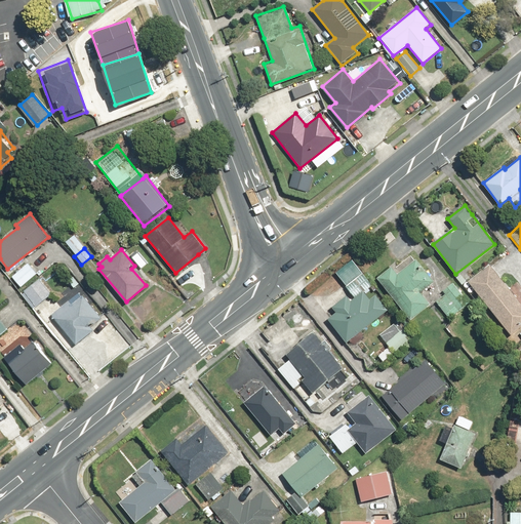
[(355,298),(351,301),(347,296),(331,309),(335,314),(328,319),(347,341),(383,314),(389,309),(377,294),(371,299),(364,291),(374,283),(354,257),(334,273),(355,298)]
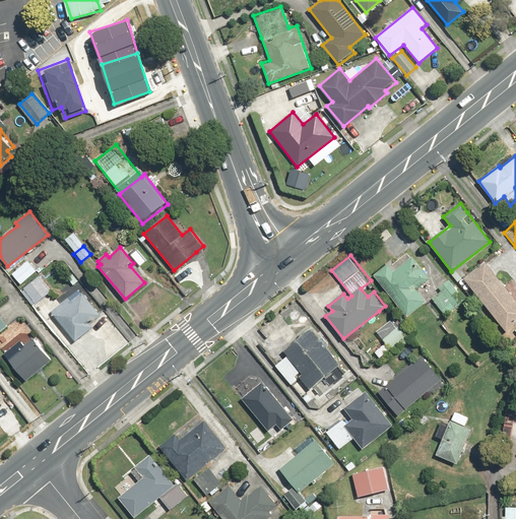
[(407,319),(422,307),(427,303),(416,290),(429,280),(410,258),(393,272),(387,264),(373,275),(407,319)]
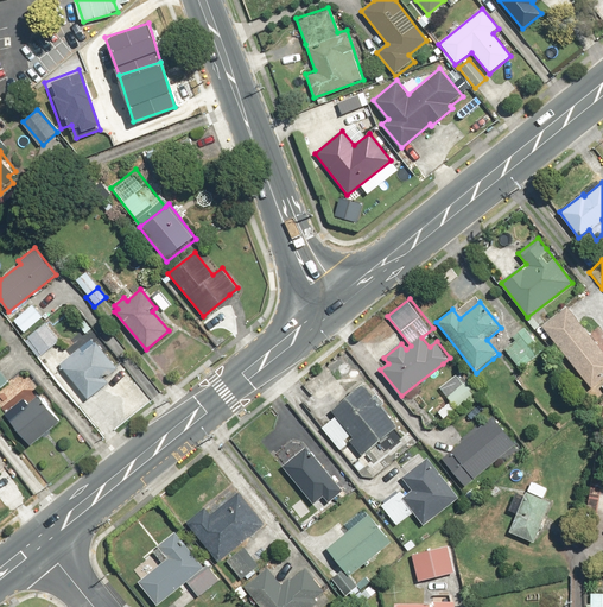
[(43,318),(31,305),(12,320),(24,334),(43,318)]
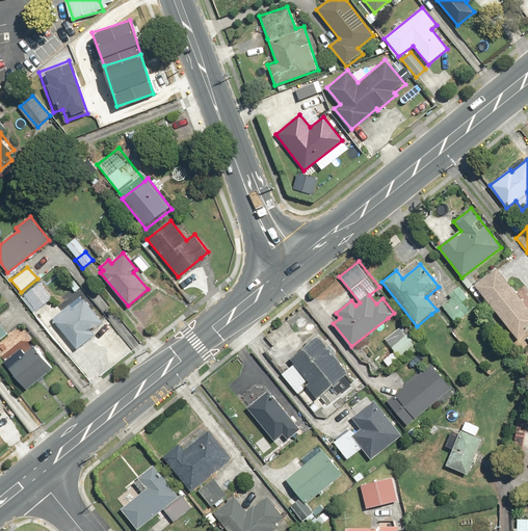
[(527,309),(495,268),(474,285),(517,339),(527,329),(527,309)]
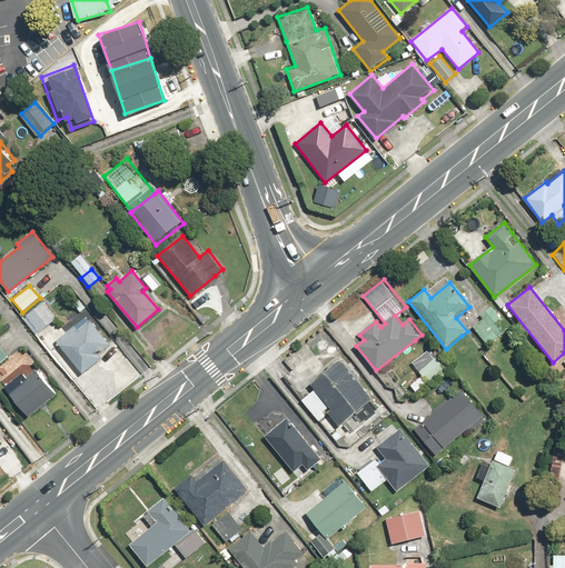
[(82,292),(71,302),(79,311),(90,300),(82,292)]
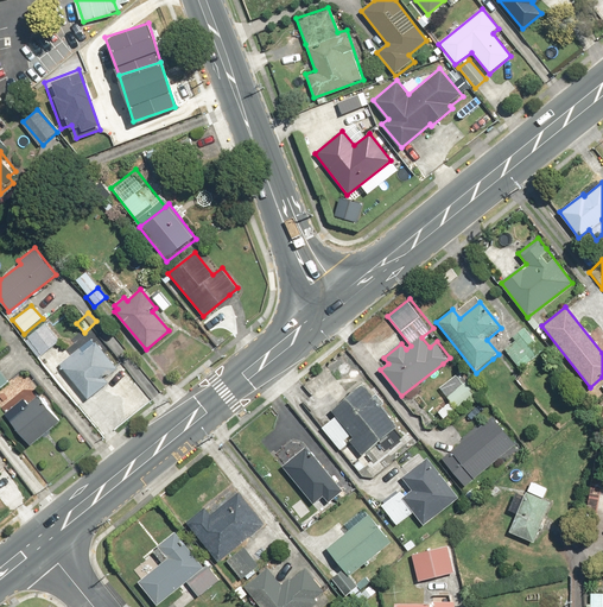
[(59,340),(45,322),(25,339),(39,356),(59,340)]
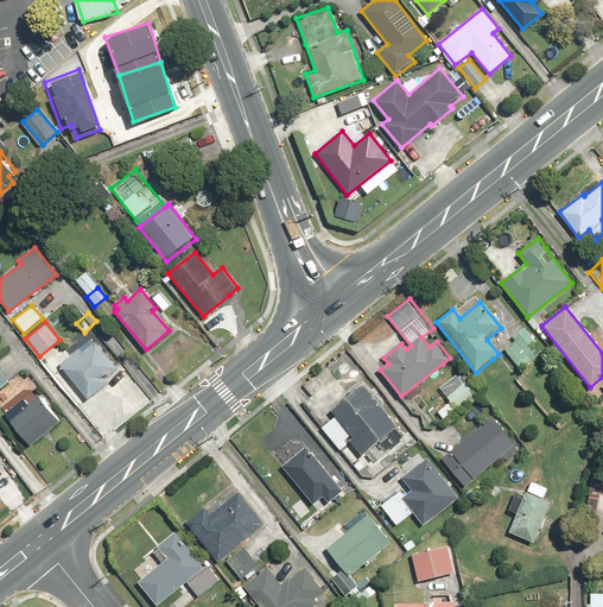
[(513,341),(503,349),(519,368),(546,348),(526,322),(509,335),(513,341)]
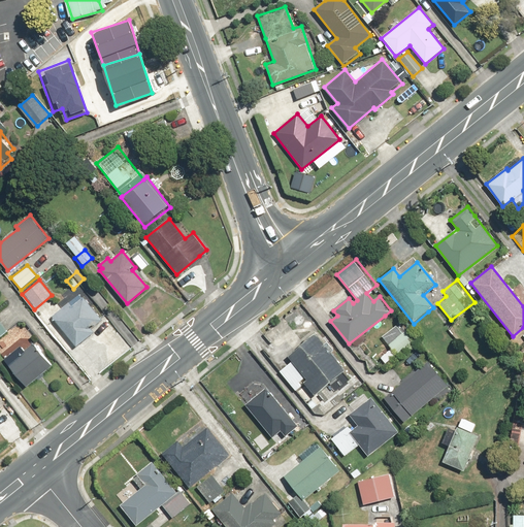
[(79,293),(51,316),(75,346),(104,323),(79,293)]
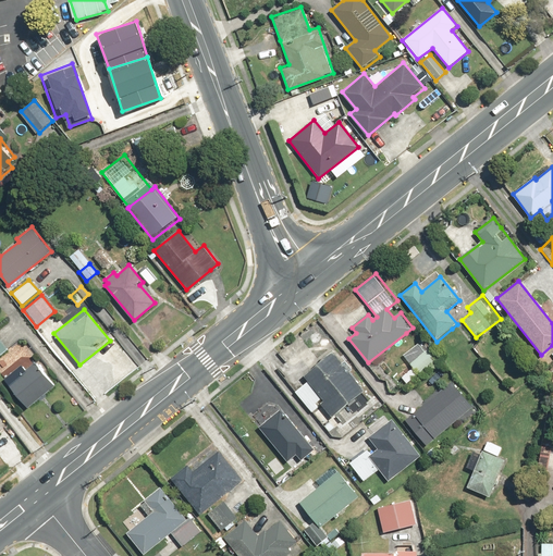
[(417,373),(435,357),(420,338),(401,354),(417,373)]
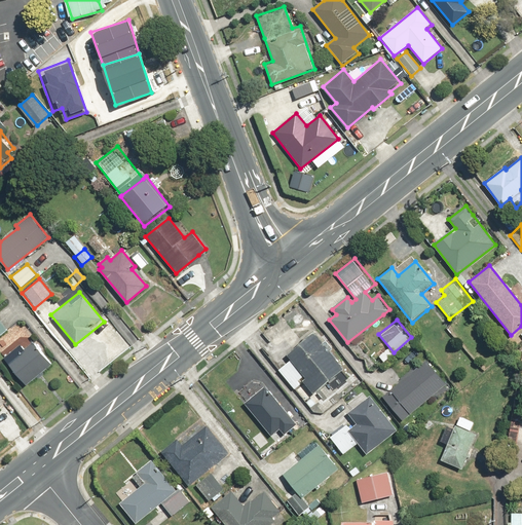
[(293,389),(300,382),(305,378),(318,394),(345,370),(330,350),(333,347),(321,332),(317,336),(313,332),(286,355),(289,360),(276,370),(293,389)]
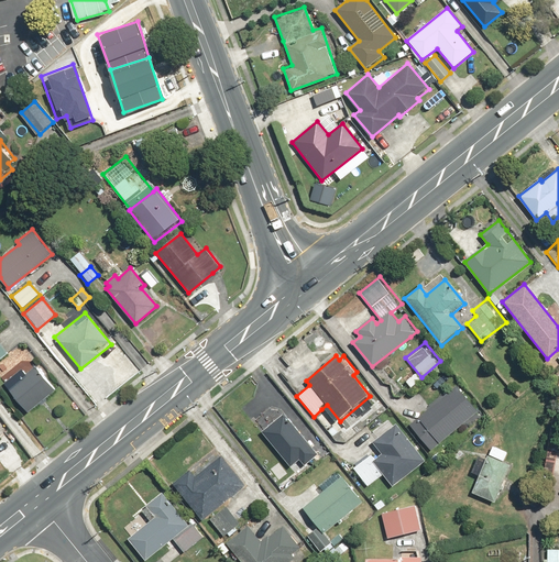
[(26,412),(45,398),(56,389),(39,365),(26,374),(22,370),(3,384),(26,412)]
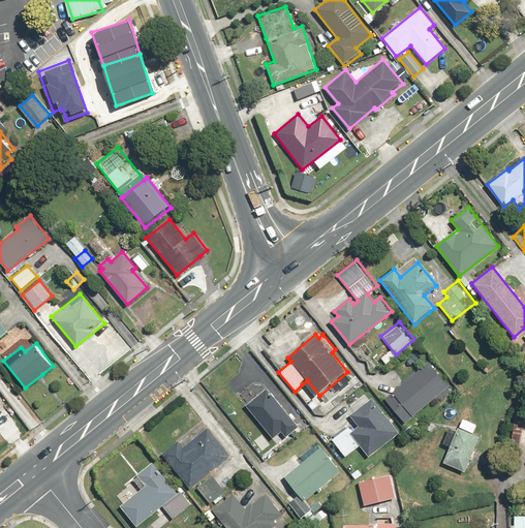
[(403,423),(431,398),(435,403),(446,394),(441,389),(449,383),(428,360),(383,400),(403,423)]
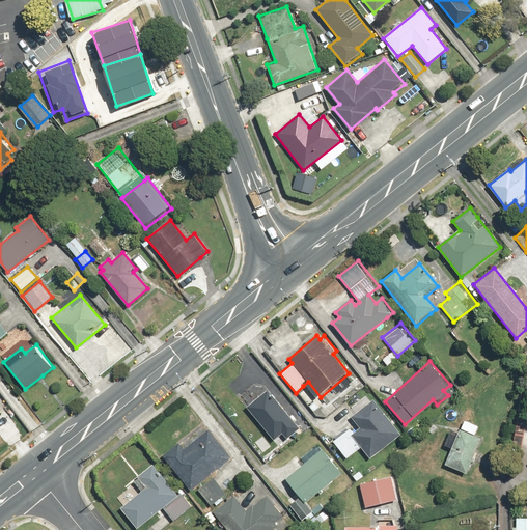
[(244,408),(271,441),(280,433),(286,440),(299,429),(267,389),(244,408)]
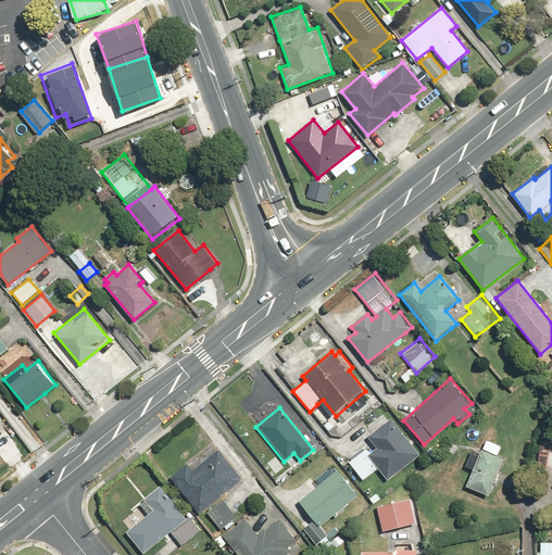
[(389,479),(397,472),(419,455),(390,418),(368,436),(378,448),(371,453),(366,449),(349,463),(362,480),(379,467),(389,479)]
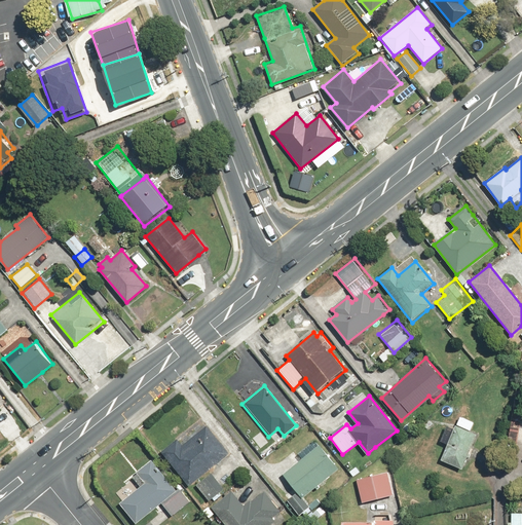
[(207,423),(182,444),(177,438),(160,451),(189,485),(206,472),(229,451),(207,423)]
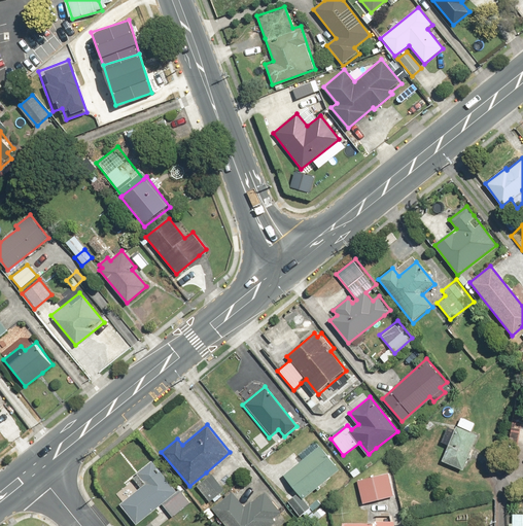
[(456,424),(454,428),(447,425),(442,442),(449,444),(442,463),(464,471),(478,432),(456,424)]
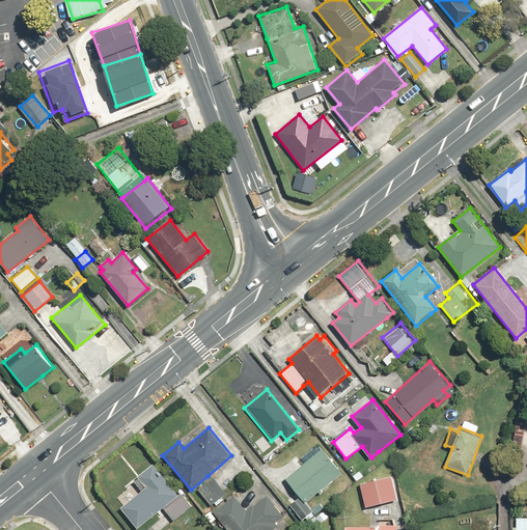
[(314,514),(304,501),(341,473),(322,448),(316,442),(299,456),(303,462),(285,476),(301,496),(288,505),(303,524),(314,514)]
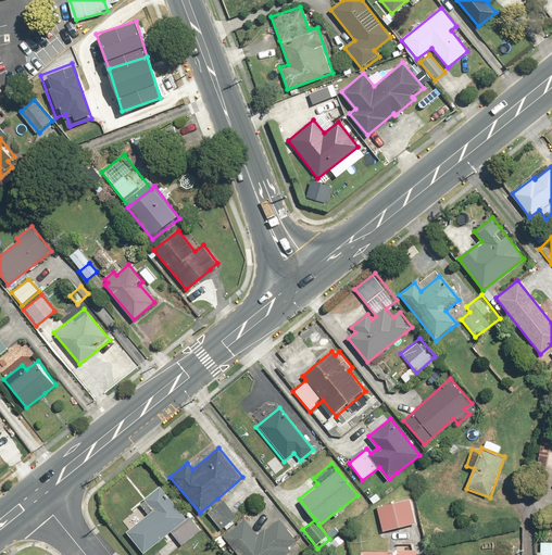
[(180,545),(197,531),(202,528),(188,511),(184,515),(160,487),(143,500),(138,504),(146,514),(126,530),(145,553),(170,531),(180,545)]
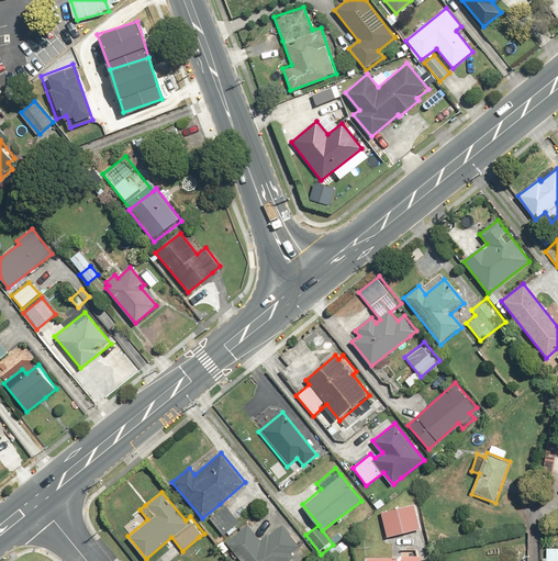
[(240,522),(224,504),(208,518),(223,536),(240,522)]
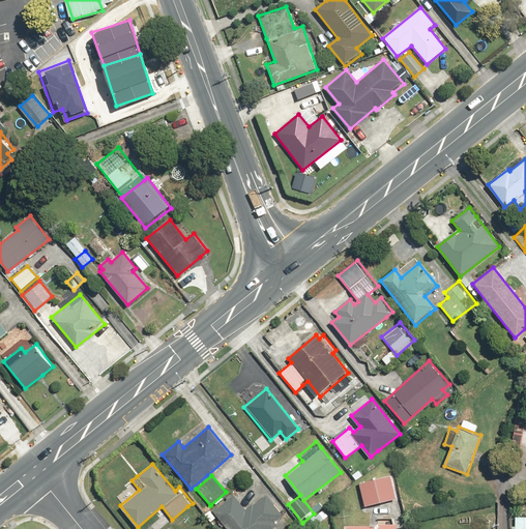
[(389,476),(356,483),(362,507),(395,499),(389,476)]
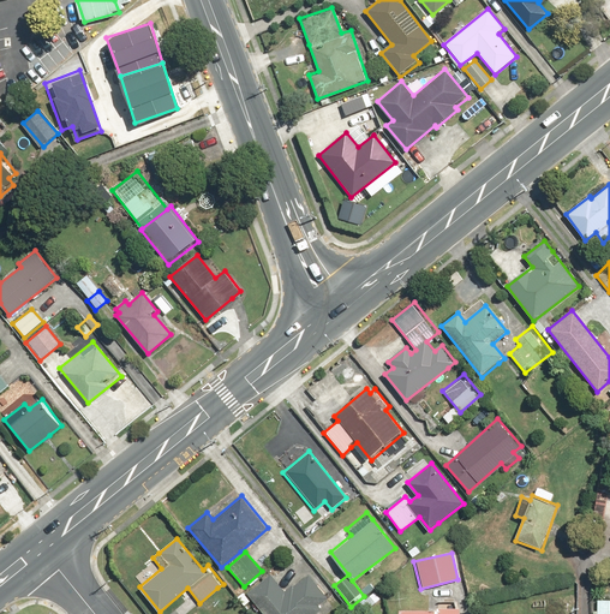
[(269,574),(245,594),(241,589),(232,596),(239,606),(249,597),(262,613),(311,613),(329,601),(305,572),(282,590),(269,574)]
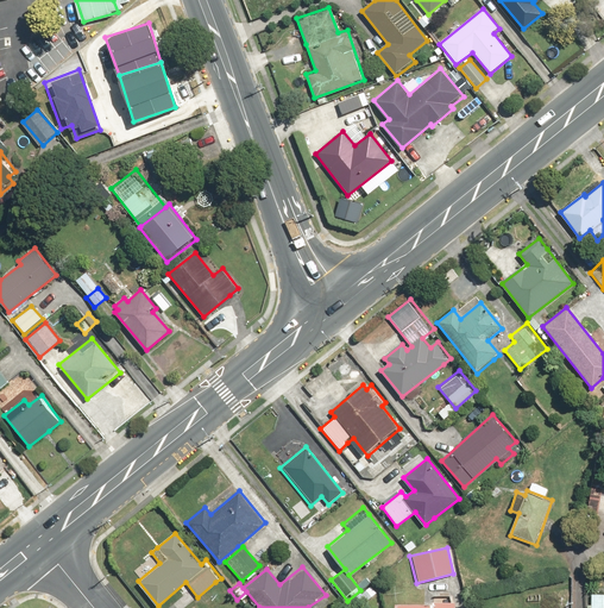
[(584,607),(603,607),(603,593),(589,593),(589,606),(584,606),(584,607)]
